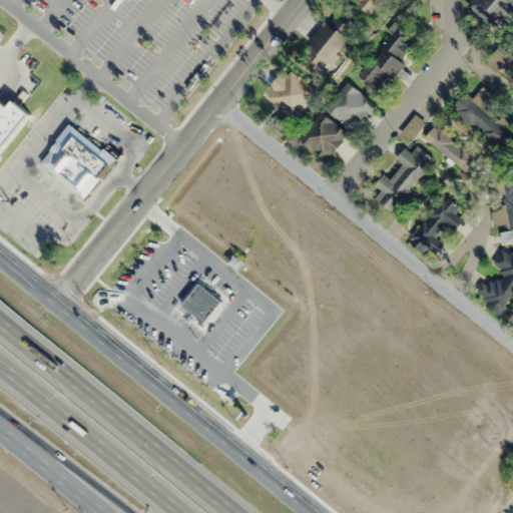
[(354,0),(354,1),(374,13),(381,0),(354,0)]
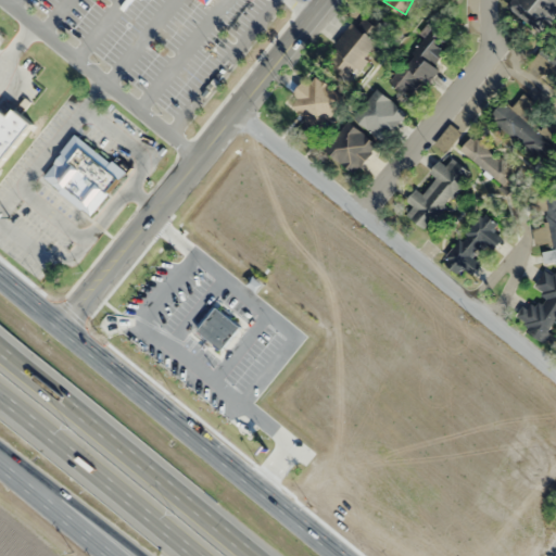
[(555,0),(512,0),(506,9),(543,36),(555,15),(555,0)]
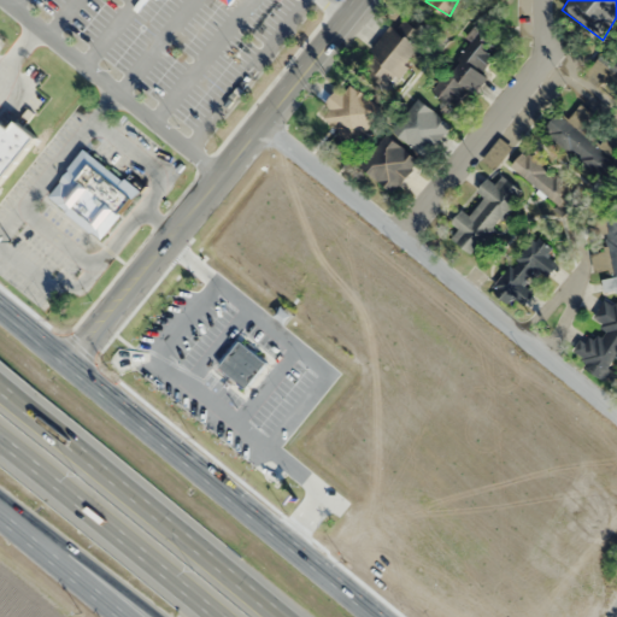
[(362,69),(391,89),(430,33),(401,12),(362,69)]
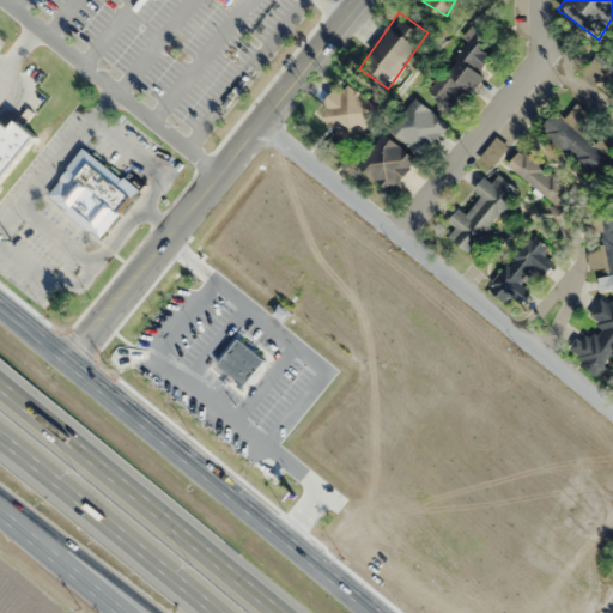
[(432,93),(459,109),(493,53),(484,47),(490,37),(473,28),(432,93)]
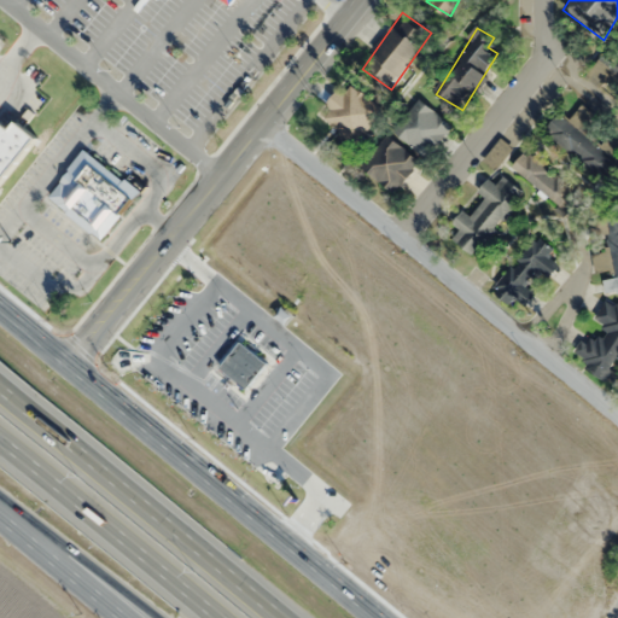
[(343,92),(337,88),(318,116),(357,143),(383,106),(349,83),(343,92)]
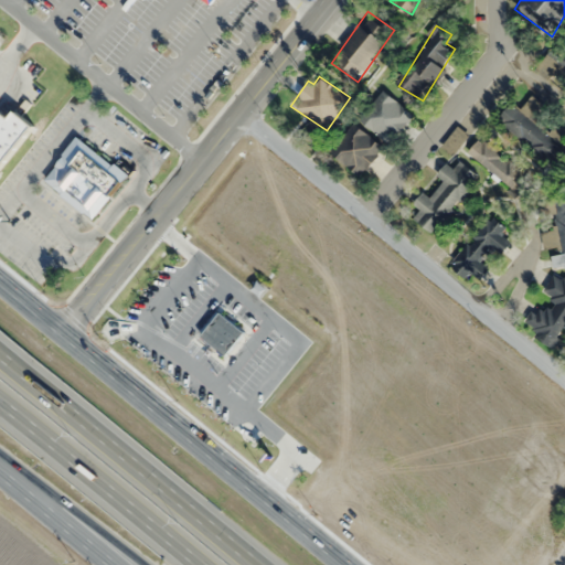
[(390,145),(414,115),(383,89),(359,119),(390,145)]
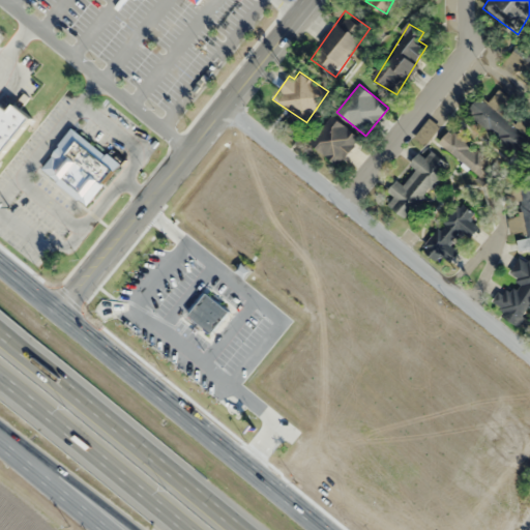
[(479,96),(466,113),(521,155),(529,142),(529,138),(523,133),(529,123),(521,116),(514,124),(498,111),(508,98),(497,90),(488,102),(479,96)]
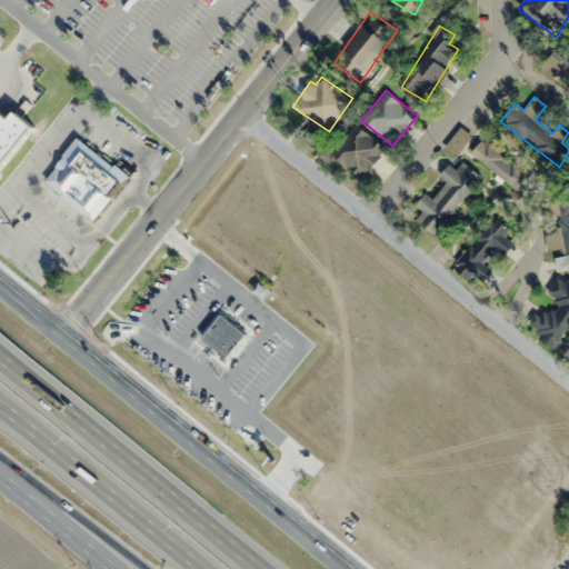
[(0,111),(1,110),(11,119),(18,111),(35,125),(0,166),(0,111)]
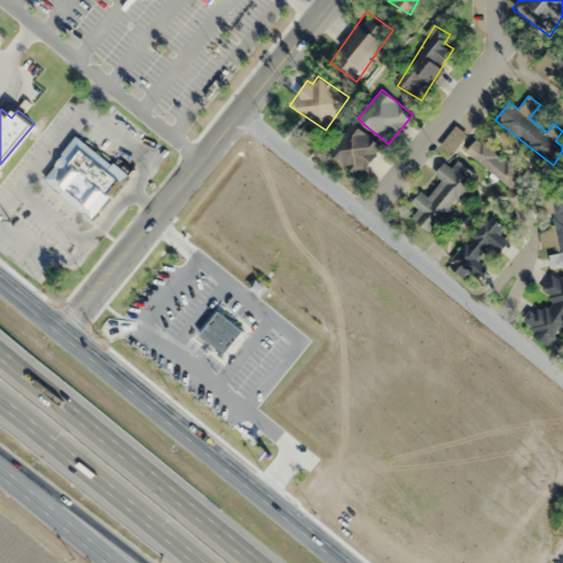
[(383,145),(351,122),(329,153),(360,176),(383,145)]
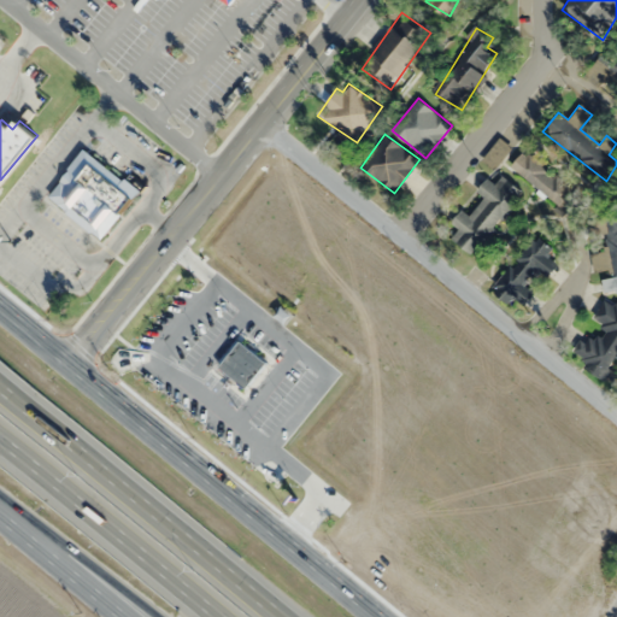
[(566,212),(580,194),(523,151),(509,169),(566,212)]
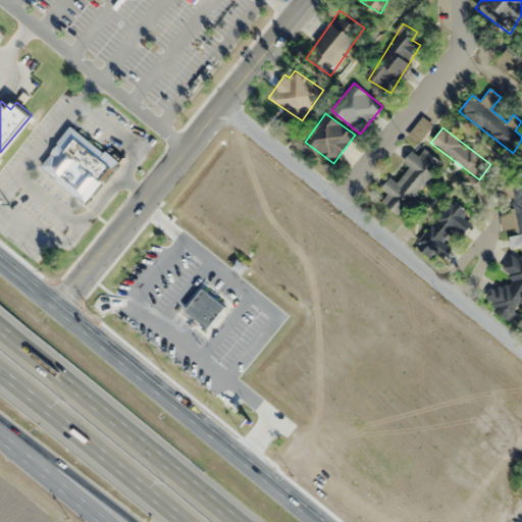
[(50,153),(58,144),(61,147),(75,129),(103,153),(105,150),(118,162),(85,203),(48,172),(59,160),(50,153)]
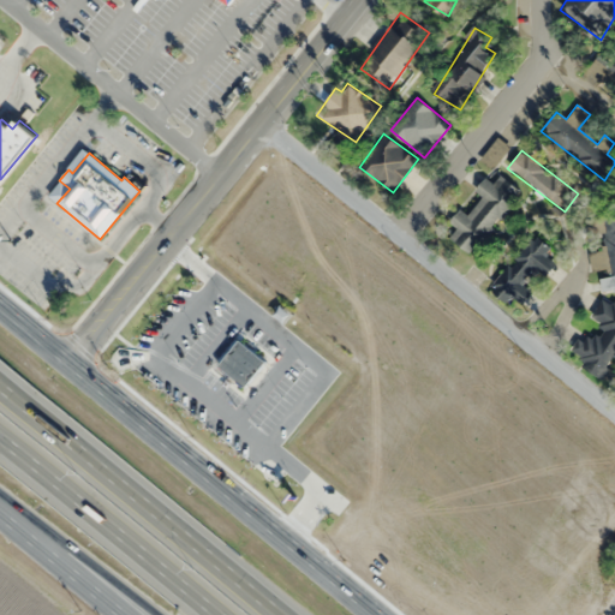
[(449,238),(472,255),(520,191),(500,175),(493,184),(484,178),(475,191),(482,197),(467,215),(459,209),(449,222),(457,228),(449,238)]
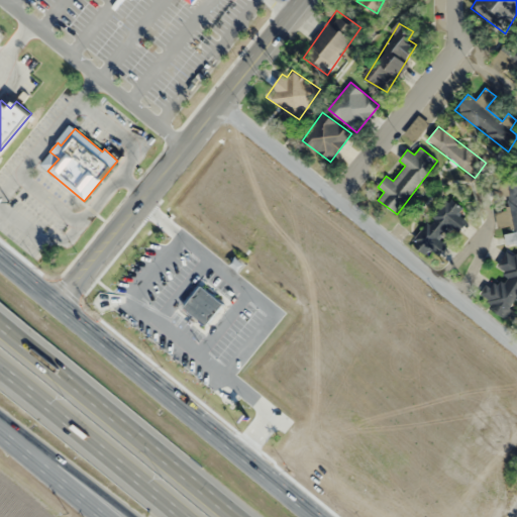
[(516,180),(506,183),(514,232),(504,234),(506,244),(516,242),(516,180)]
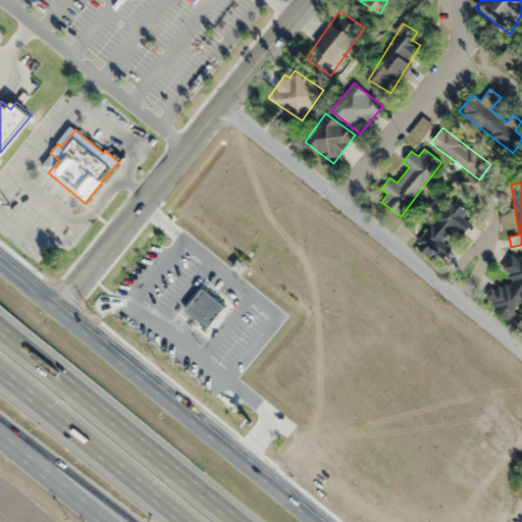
[(416,247),(430,257),(434,251),(445,259),(453,249),(444,242),(454,228),(464,236),(472,224),(463,217),(468,210),(452,199),(416,247)]
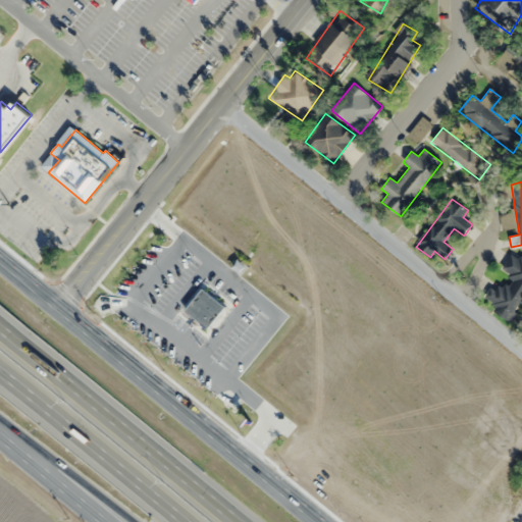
[(510,276),(503,290),(491,284),(485,297),(498,304),(493,312),(514,322),(521,305),(521,256),(512,251),(501,272),(510,276)]
